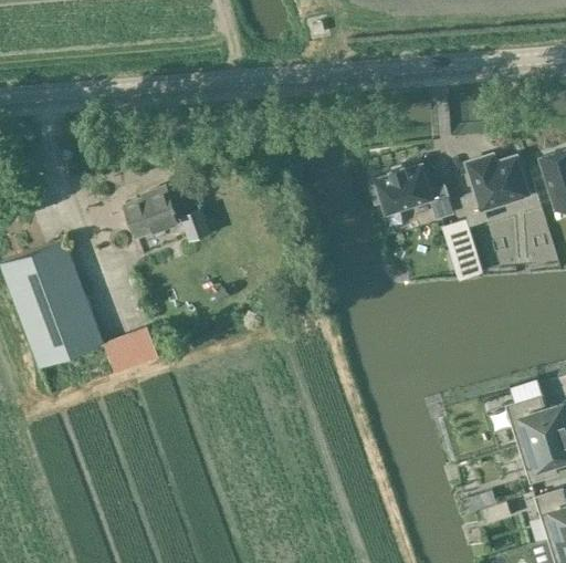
[(565,152),(540,160),(556,211),(565,207),(565,152)]
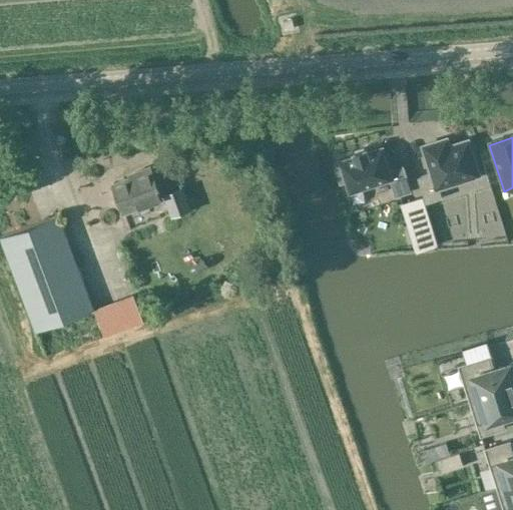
[(432,176),(419,180),(426,204),(441,199),(438,190),(478,177),(467,143),(448,149),(447,149),(441,151),(438,144),(423,148),(432,176)]
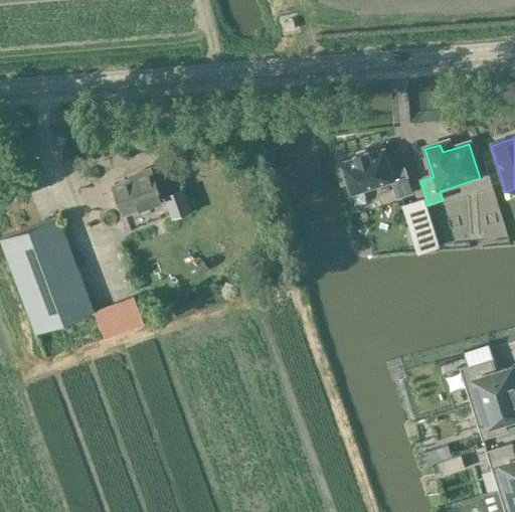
[(342,168),(337,170),(342,185),(347,183),(351,195),(391,182),(397,199),(412,194),(404,169),(390,174),(384,152),(383,150),(382,151),(368,155),(368,152),(367,151),(366,151),(356,155),(356,154),(354,155),(355,157),(355,156),(356,160),(343,164),(342,164),(341,164),(341,166),(342,166),(342,168)]
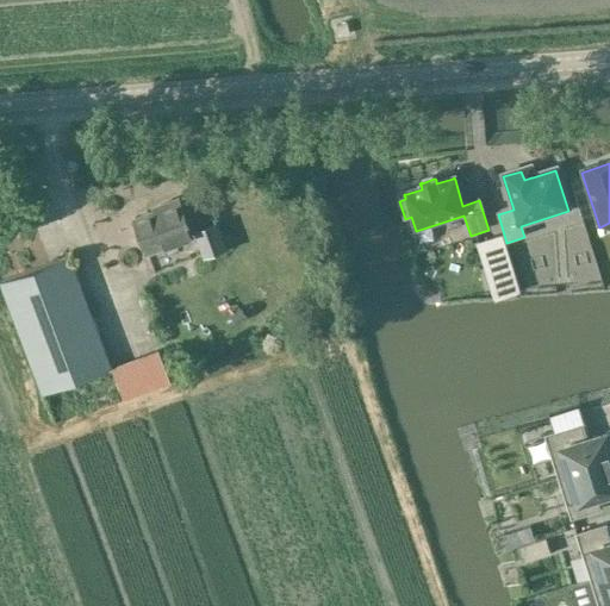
[(147,255),(193,238),(179,201),(161,208),(162,211),(135,222),(147,255)]
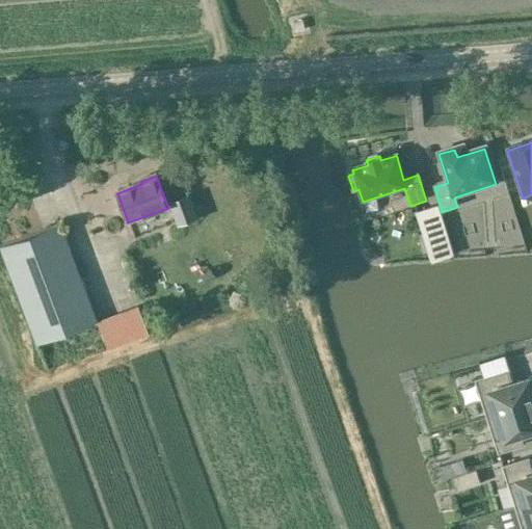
[(0,248),(37,346),(97,323),(60,226),(0,248)]
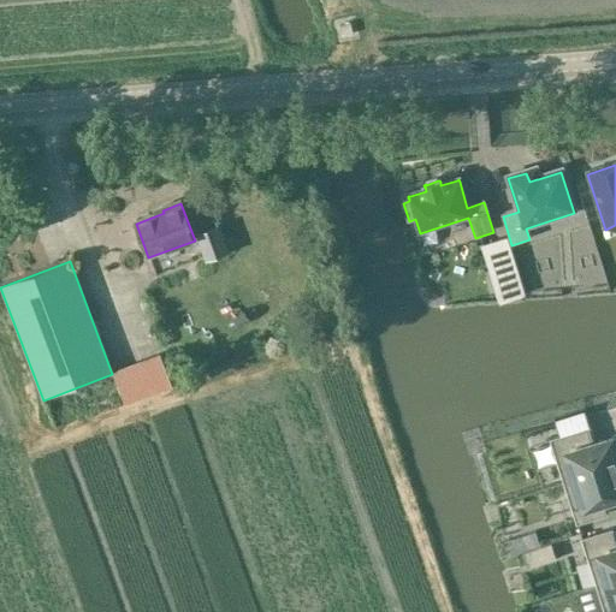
[(112,375),(122,410),(171,397),(161,362),(112,375)]
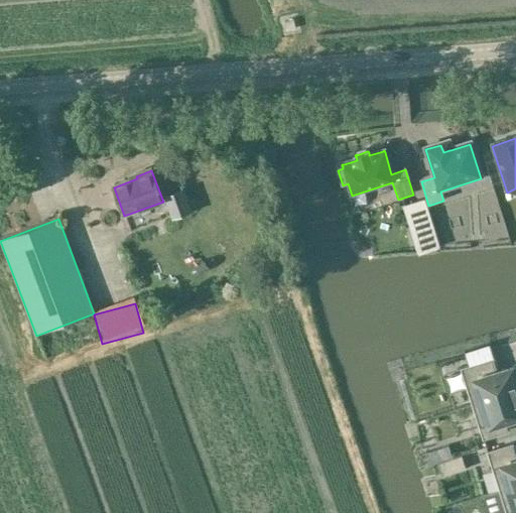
[(461,370),(473,406),(515,392),(515,367),(497,373),(494,361),(494,359),(461,370)]
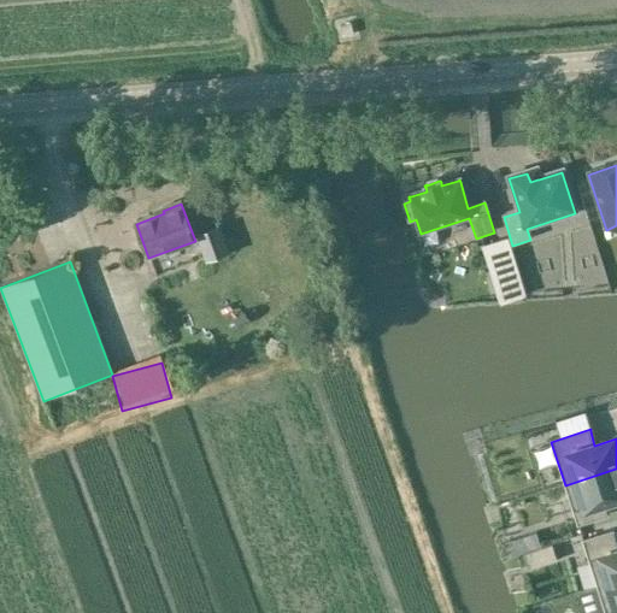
[(616,469),(565,485),(577,528),(609,518),(609,516),(607,517),(604,504),(616,499),(616,469)]
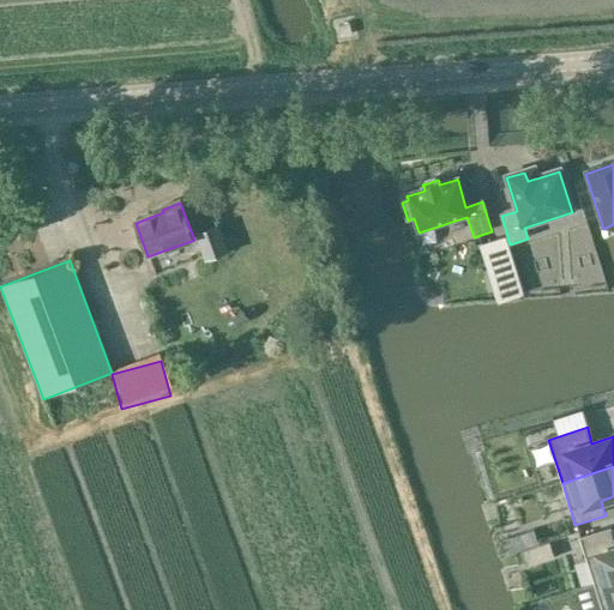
[(591,577),(595,586),(613,579),(613,544),(611,531),(611,530),(579,539),(591,577)]
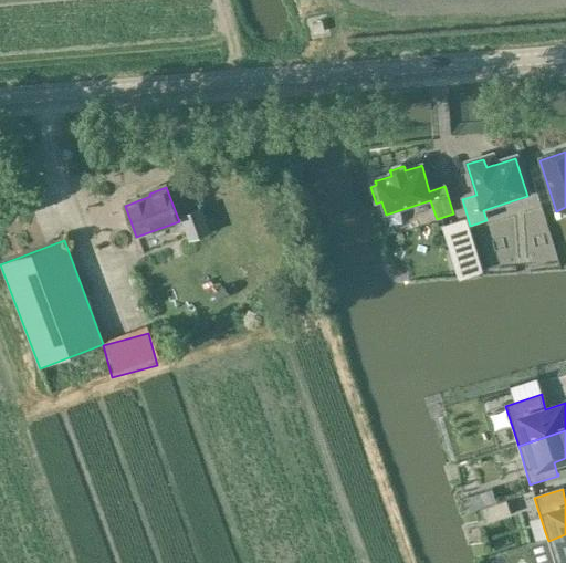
[(565,534),(548,541),(555,562),(565,562),(565,534)]
